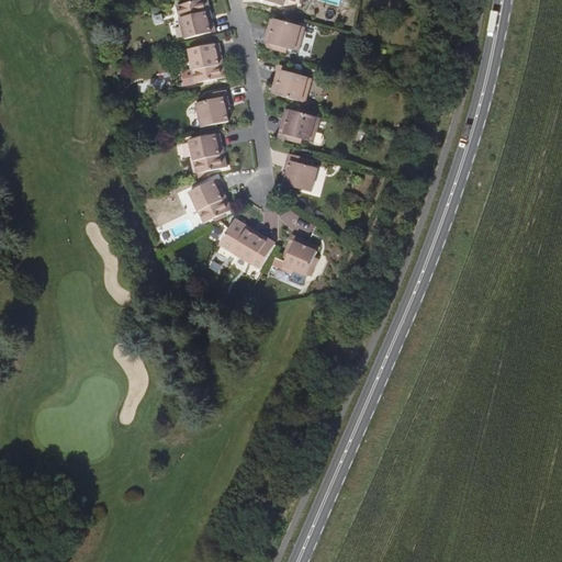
[(208,21),(201,0),(198,0),(176,6),(184,40),(215,32),(212,20),(208,21)]
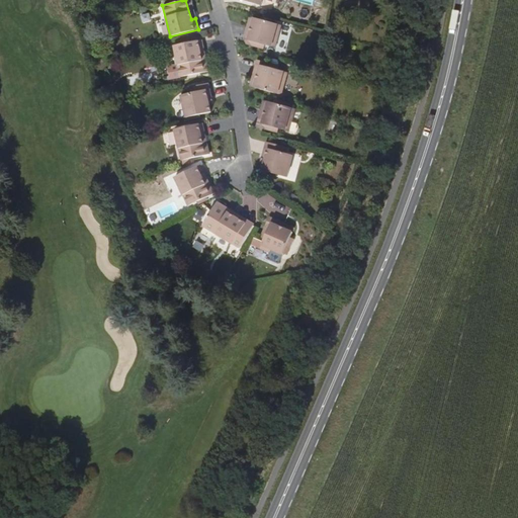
[(190,0),(185,0),(191,19),(195,18),(190,0)]
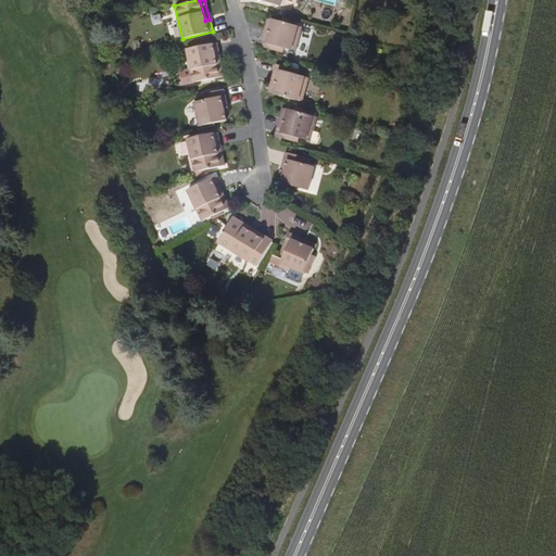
[(261,41),(281,48),(292,50),(294,41),(291,40),(295,26),(270,20),(268,30),(263,28),(261,41)]
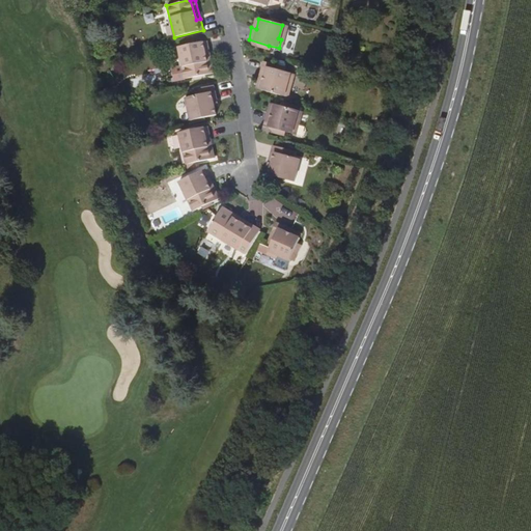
[(268,50),(269,46),(249,39),(247,45),(268,50)]
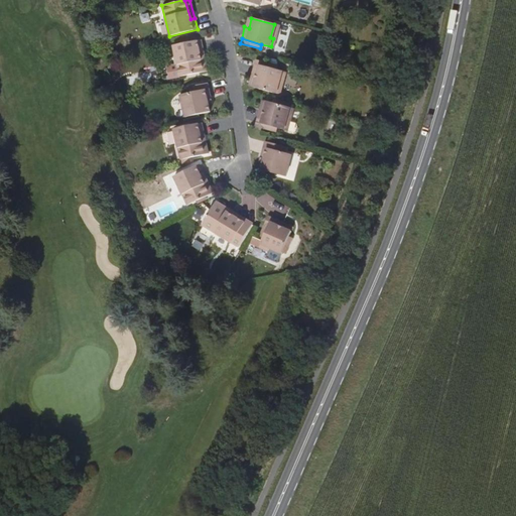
[(199,52),(204,51),(201,39),(172,46),(179,77),(203,72),(199,52)]
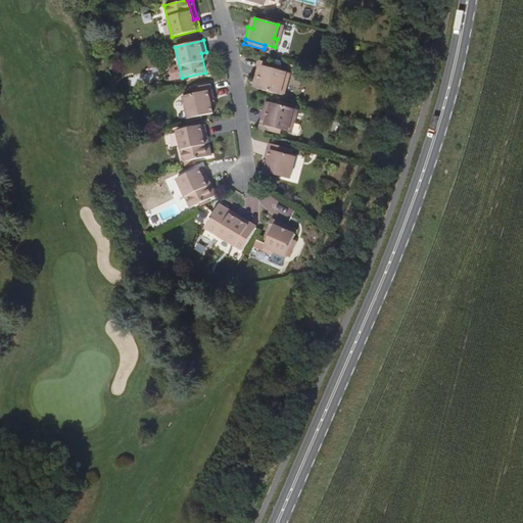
[(210,72),(206,52),(201,53),(205,73),(210,72)]
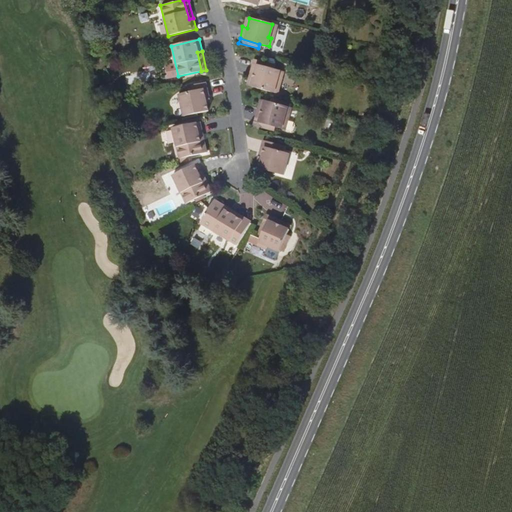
[(252,58),(251,62),(271,68),(272,64),(252,58)]
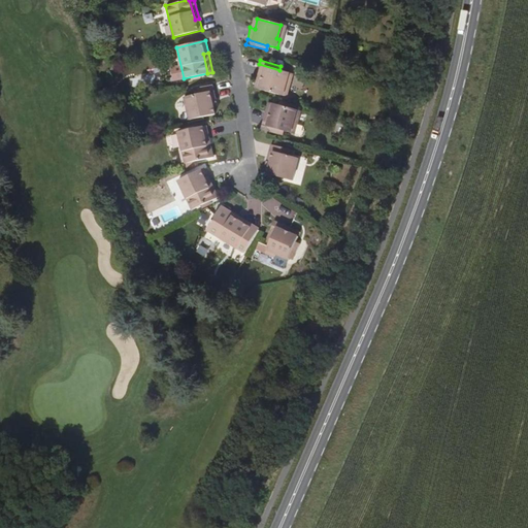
[(260,78),(258,89),(278,95),(282,83),(286,84),(289,72),(279,70),(259,64),(256,77),(260,78)]
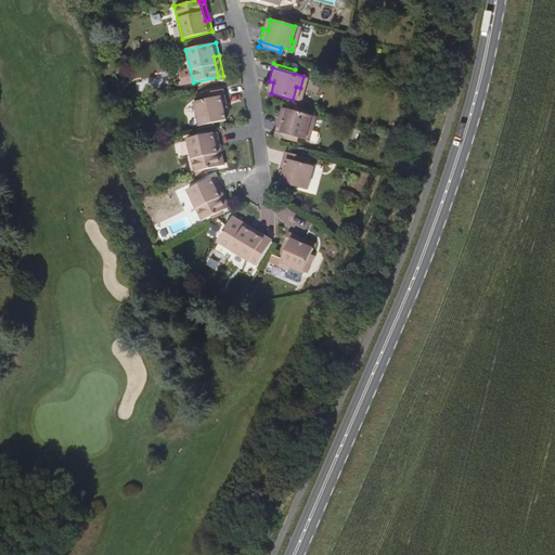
[(221,105),(226,104),(222,89),(199,94),(201,100),(193,102),(198,126),(224,120),(223,113),(221,105)]
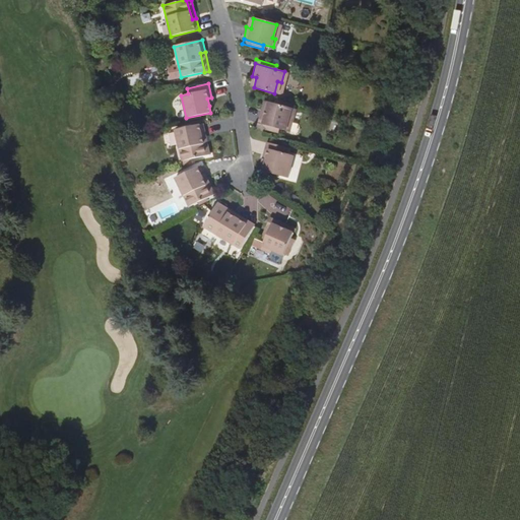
[(264,113),(260,111),(257,123),(277,129),(285,131),(288,121),(285,120),(289,108),(267,102),(264,113)]
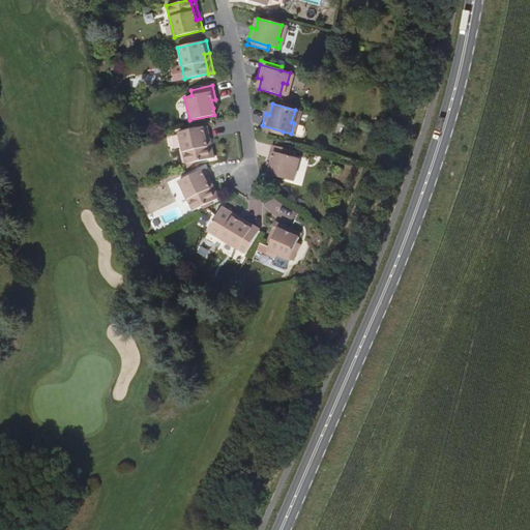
[(205,140),(209,139),(206,125),(178,133),(185,164),(209,158),(205,140)]
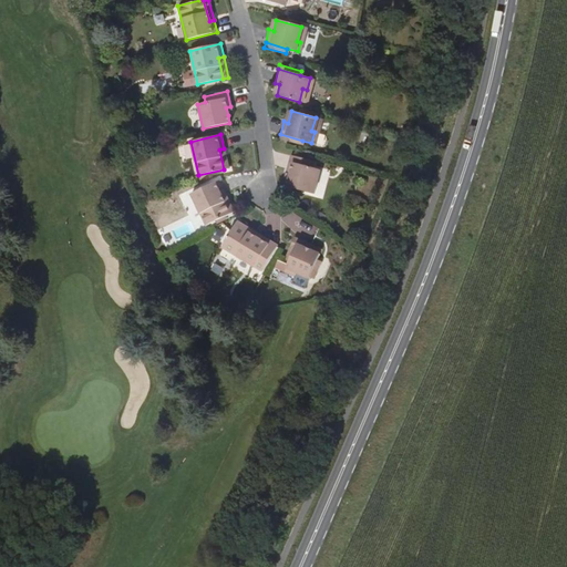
[(302,145),(302,141),(280,134),(279,138),(302,145)]
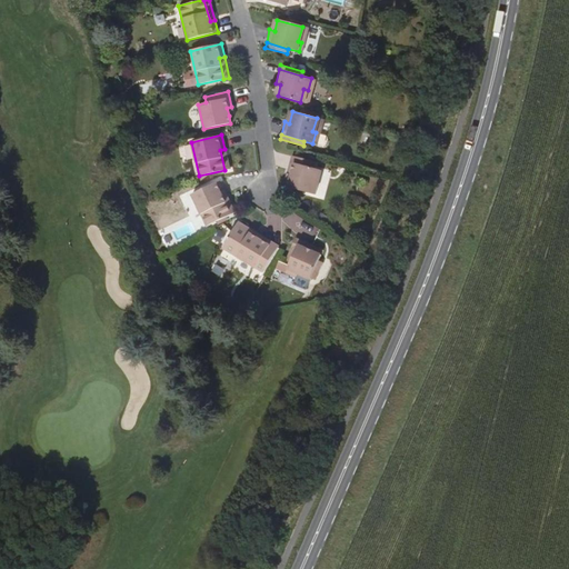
[(230,169),(225,149),(220,150),(225,170),(230,169)]
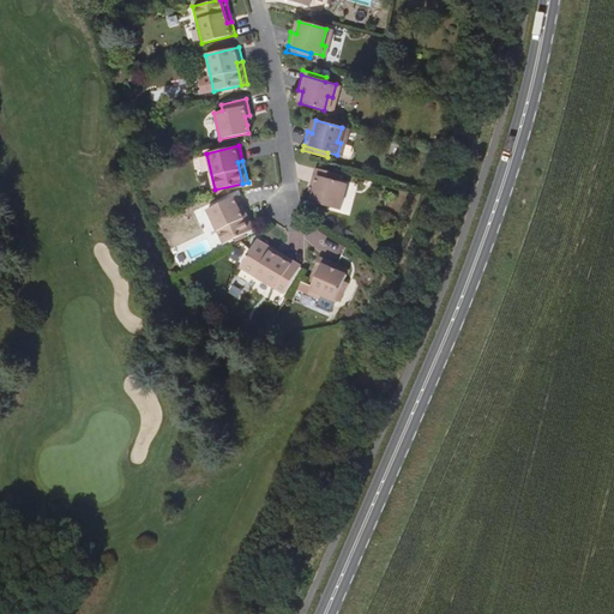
[(314,168),(309,184),(314,185),(312,193),(309,202),(338,210),(345,184),(338,182),(339,175),(314,168)]
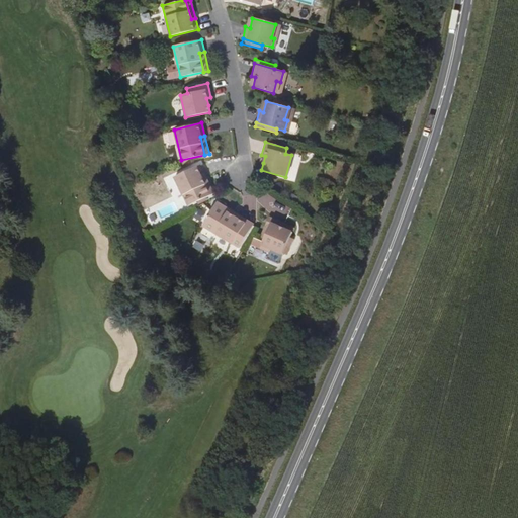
[(201,177),(205,175),(199,165),(174,177),(188,205),(210,195),(201,177)]
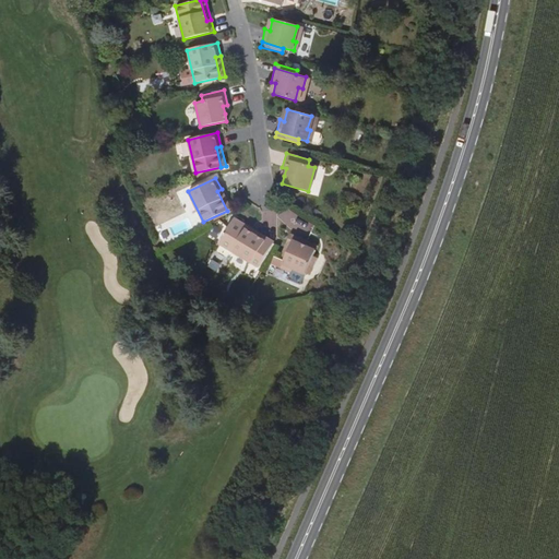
[(230,209),(222,189),(217,191),(227,211),(230,209)]
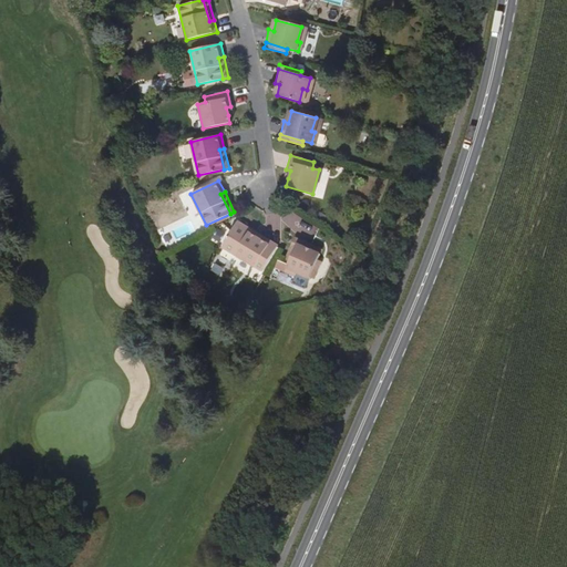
[(235,222),(233,225),(260,240),(263,237),(235,222)]
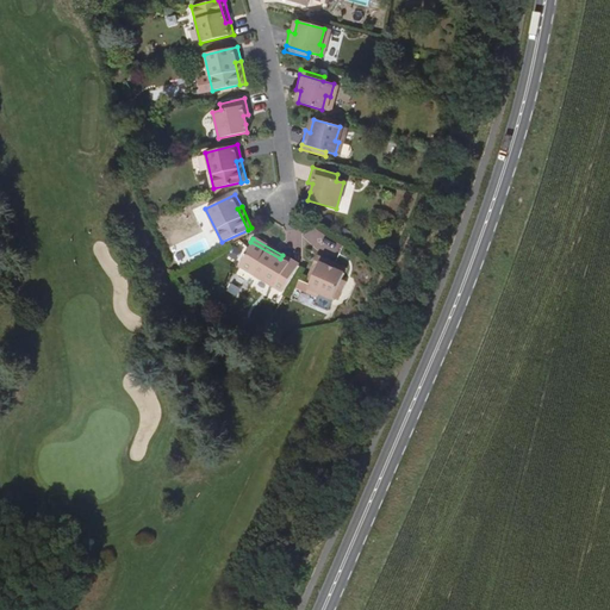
[(280,259),(250,242),(236,266),(280,292),(297,265),(282,255),(280,259)]
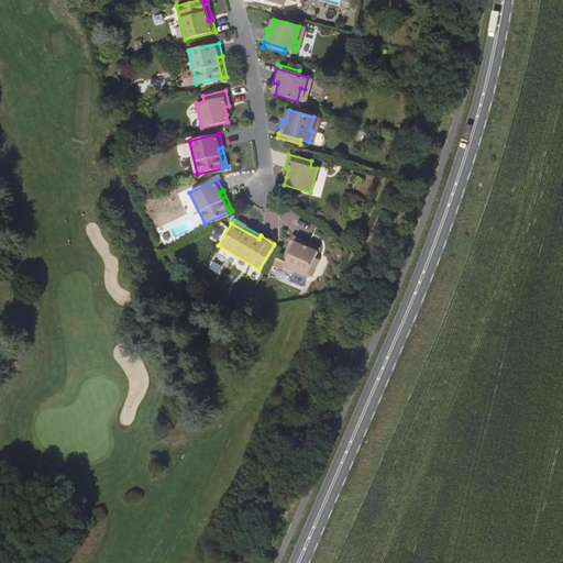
[(284,256),(287,258),(297,238),(291,235),(284,256)]
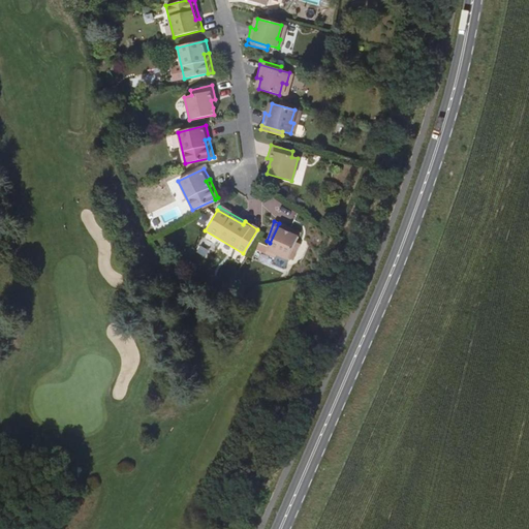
[(279,223),(270,243),(266,253),(275,257),(276,253),(288,258),(298,237),(289,232),(290,228),(279,223)]
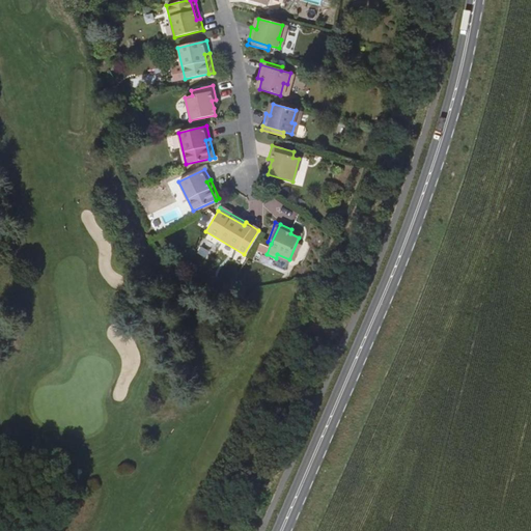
[(288,263),(289,259),(277,254),(276,258),(288,263)]
